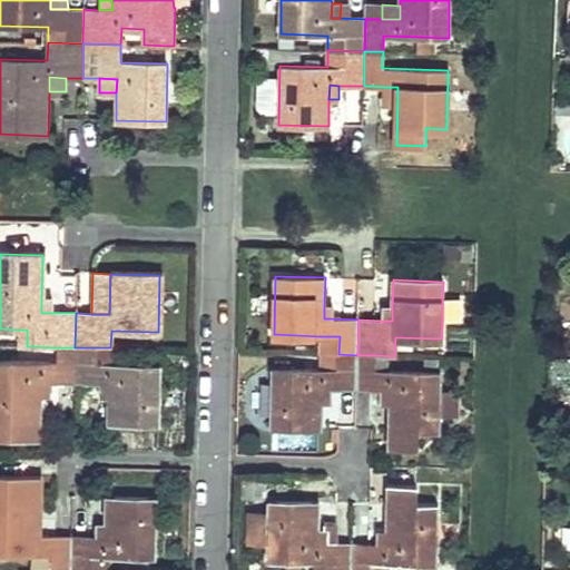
[(462,300),(442,298),(442,320),(461,321),(462,300)]
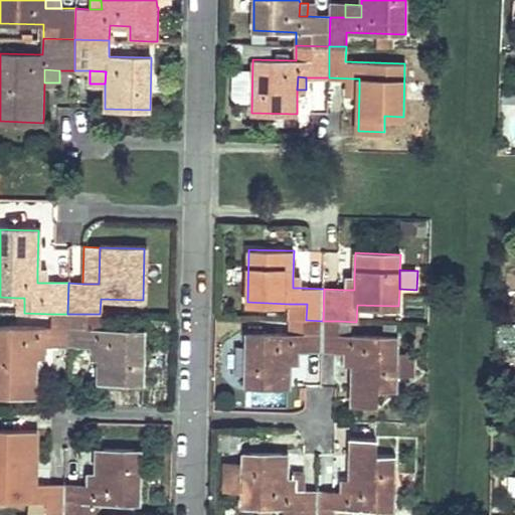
[(45,271),(37,271),(37,283),(45,283),(45,271)]
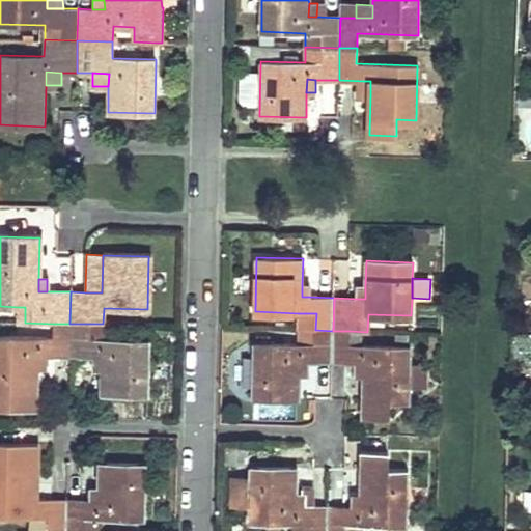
[(310,284),(302,284),(302,297),(309,297),(310,284)]
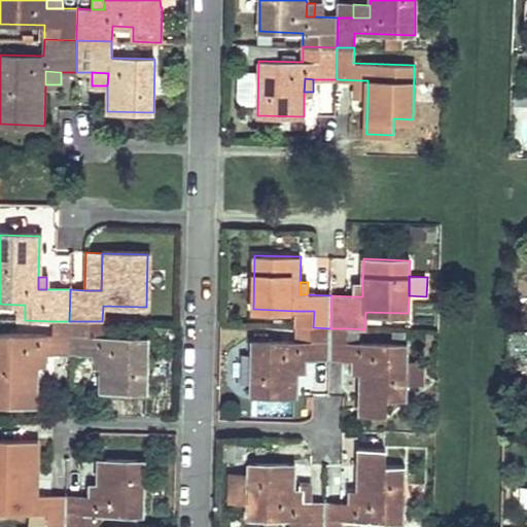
[(314,311),(295,311),(294,326),(313,327),(314,311)]
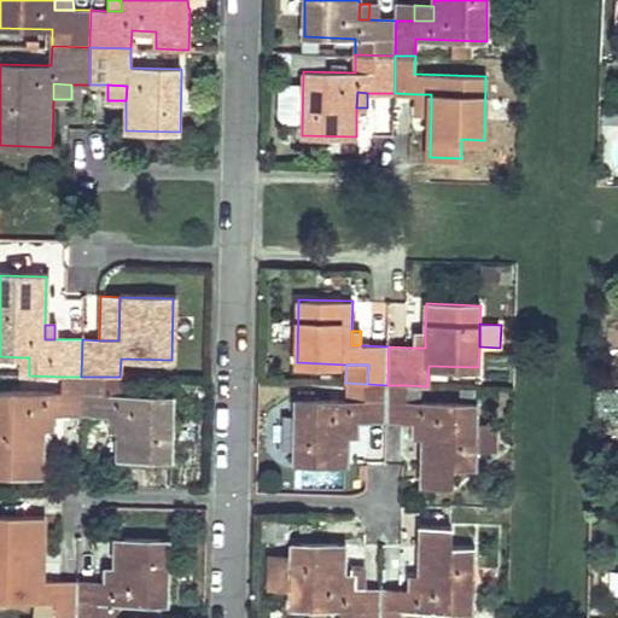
[(81,377),(62,377),(62,395),(0,392),(0,474),(44,476),(45,427),(45,413),(53,413),(80,413),(81,377)]
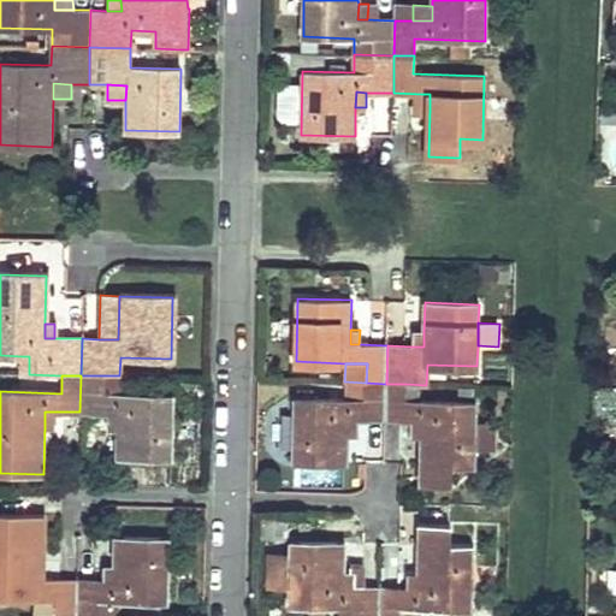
[(119,375),(81,375),(80,412),(108,413),(117,413),(117,427),(116,456),(169,457),(171,395),(119,394),(119,375)]
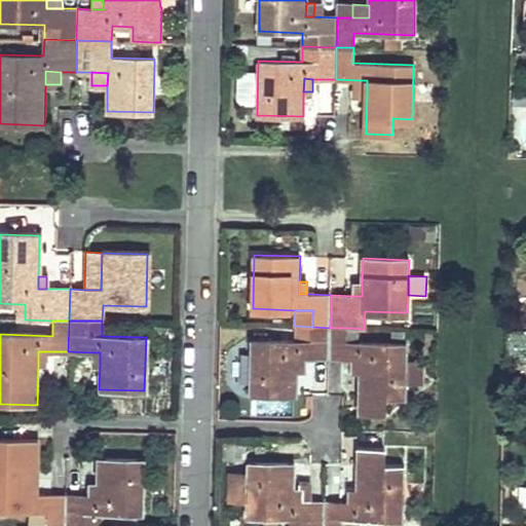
[(312,327),(294,326),(294,341),(312,341),(312,327)]
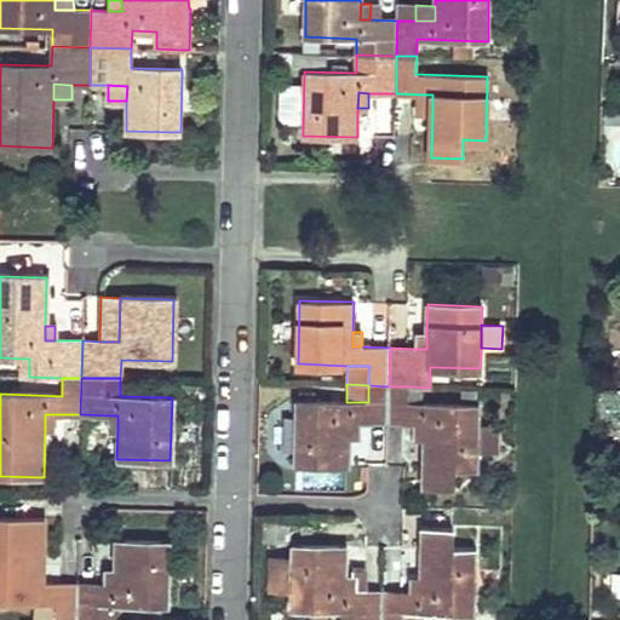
[(389,386),(368,385),(368,402),(346,402),(297,401),(296,464),(350,466),(350,437),(351,420),(360,422),(389,422),(389,386)]
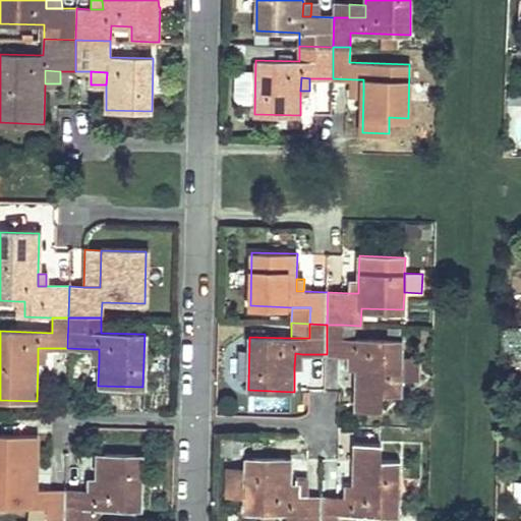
[(343,325),(327,325),(327,354),(350,355),(356,355),(356,368),(355,408),(383,409),(383,393),(401,394),(402,379),(402,359),(403,340),(342,339),(343,325)]
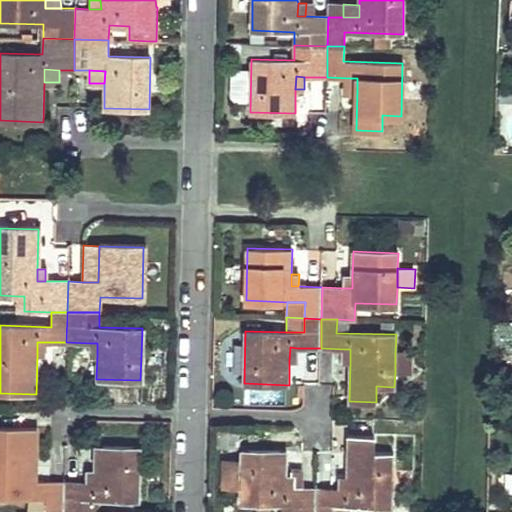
[(297,348),(290,347),(289,361),(297,361),(297,348)]
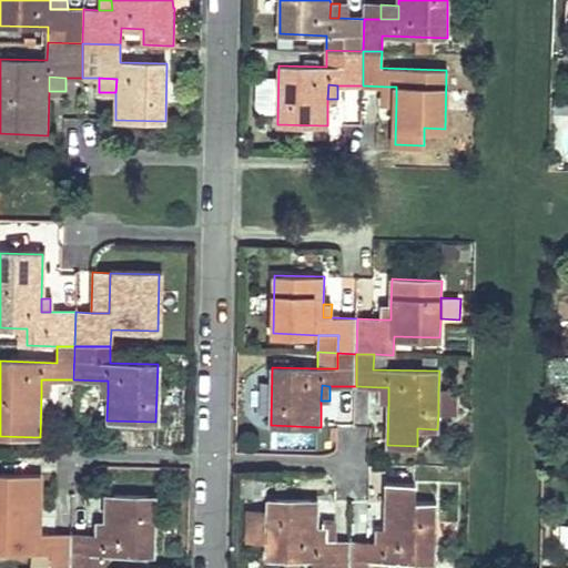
[(455,392),(438,392),(438,413),(454,413),(455,392)]
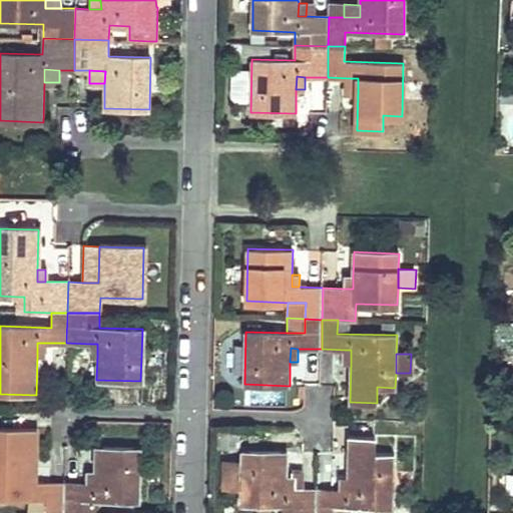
[(37,430),(0,428),(0,496),(49,498),(48,512),(63,512),(64,483),(42,483),(34,482),(35,469),(37,430)]
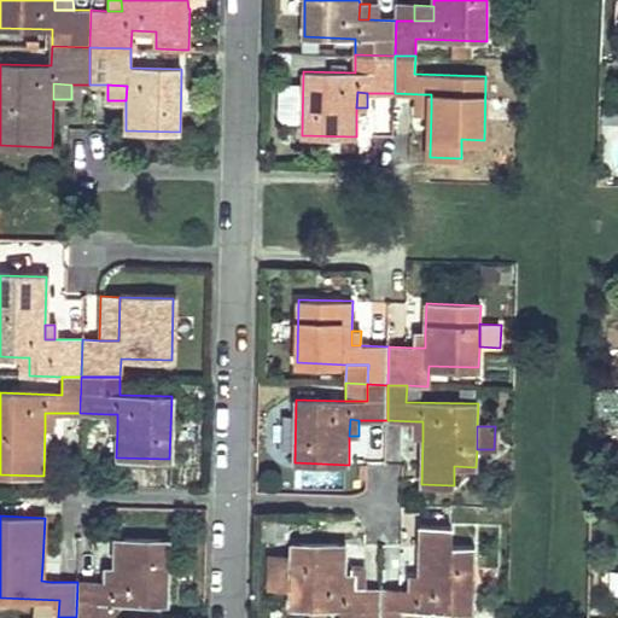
[(452,528),(421,528),(420,576),(419,592),(410,592),(383,590),(382,617),(421,617),(423,608),(472,611),(474,548),(452,547),(452,528)]
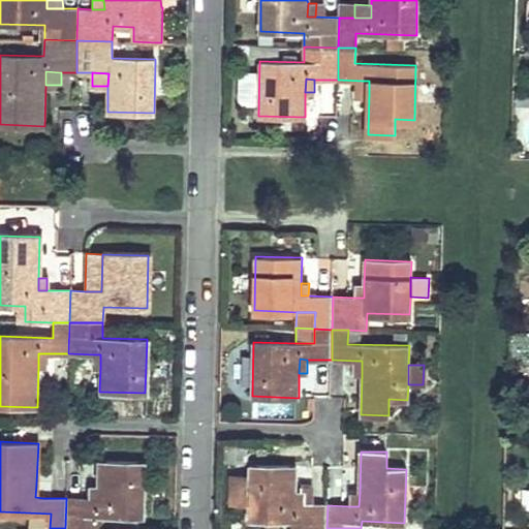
[(146,463),(100,461),(99,486),(98,499),(91,499),(66,498),(65,528),(100,528),(101,516),(144,517),(146,463)]
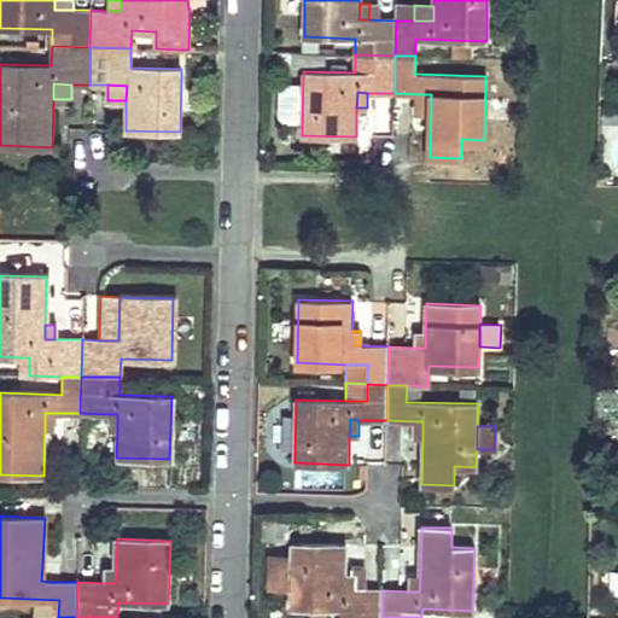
[(347,546),(292,544),(292,554),(291,590),(290,606),(309,606),(326,607),(342,607),(340,617),(382,617),(383,590),(355,590),(345,590),(345,575),(347,546)]
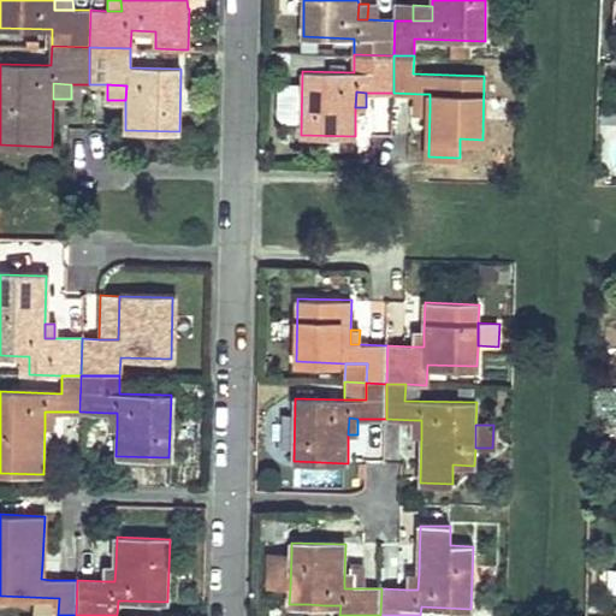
[(290,588),(291,552),(267,552),(266,588),(290,588)]
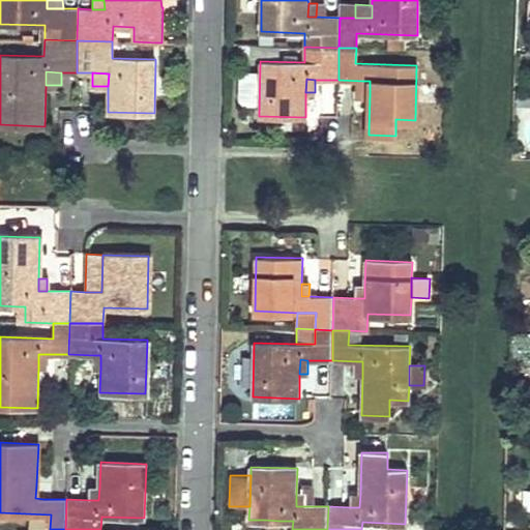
[(43,486),(36,484),(35,498),(43,499),(43,486)]
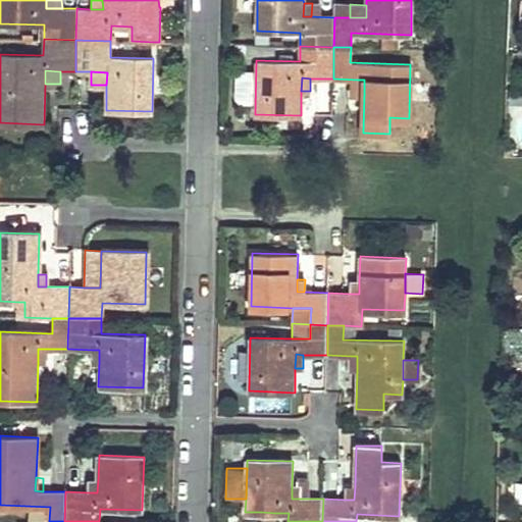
[(98,479),(90,479),(90,492),(97,492),(98,479)]
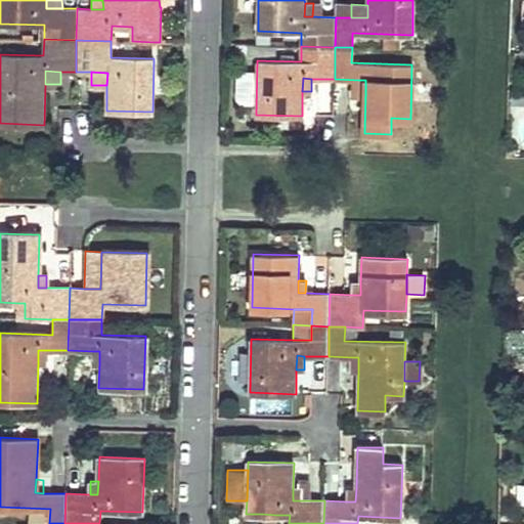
[(301,487),(293,487),(293,500),(301,500),(301,487)]
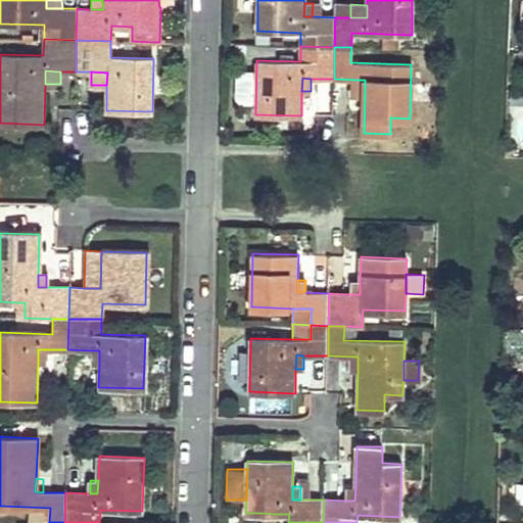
[(262,513),(260,522),(275,522),(276,514),(262,513)]
